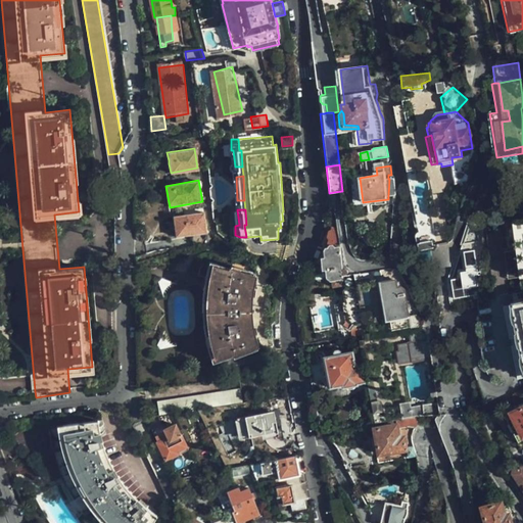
[(210,233),(206,212),(177,218),(180,239),(210,233)]
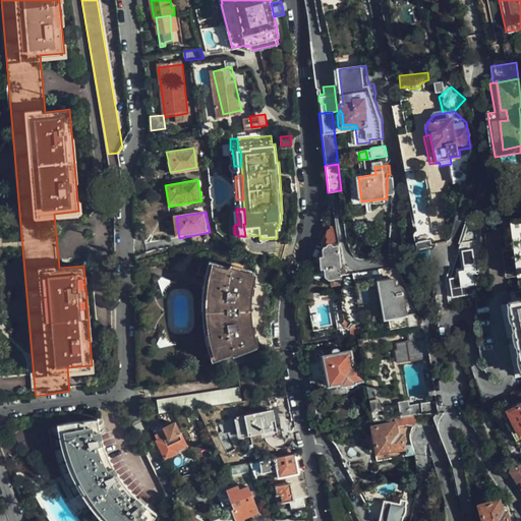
[(501,230),(507,267),(519,265),(520,276),(520,220),(501,223),(501,227),(496,228),(496,232),(501,230)]
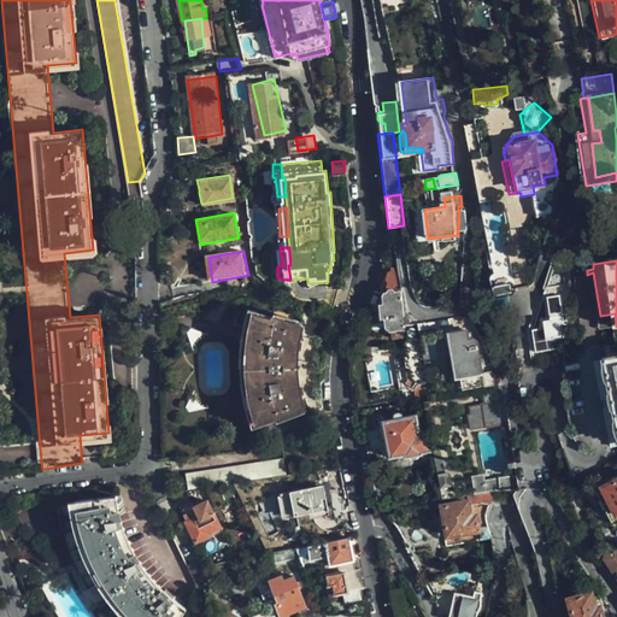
[(413,389),(415,397),(429,394),(418,322),(411,323),(411,318),(406,316),(404,316),(398,266),(394,266),(388,283),(385,291),(381,299),(377,306),(366,327),(389,330),(405,329),(407,340),(405,342),(407,358),(405,360),(406,365),(410,366),(412,382),(409,382),(407,385),(413,389)]
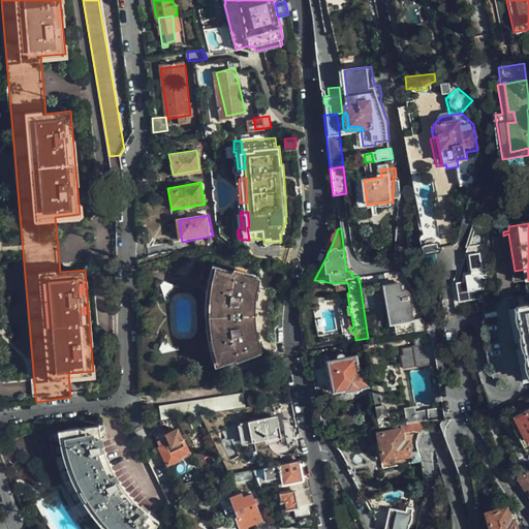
[(253,331),(251,315),(251,313),(252,294),(253,286),(255,277),(234,271),(232,274),(217,269),(215,280),(213,294),(212,308),(213,319),(216,344),(221,362),(236,355),(237,360),(258,351),(255,343),(253,331)]
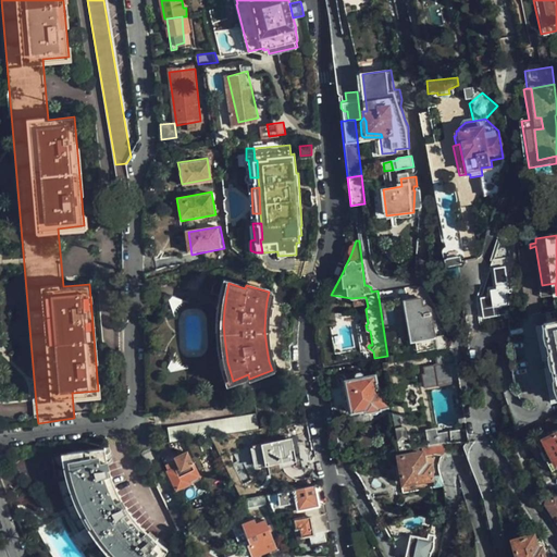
[(555,283),(542,285),(543,297),(556,295),(555,283)]
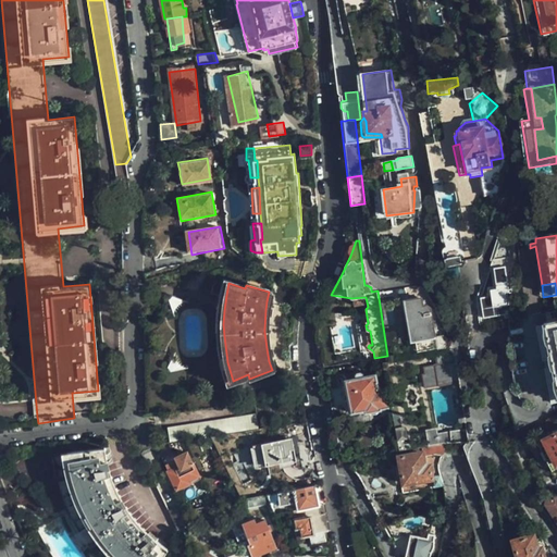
[(178,302),(180,301),(182,301),(172,296),(168,301),(171,310),(171,309),(172,307),(173,306),(174,305),(175,304),(176,302),(178,302)]
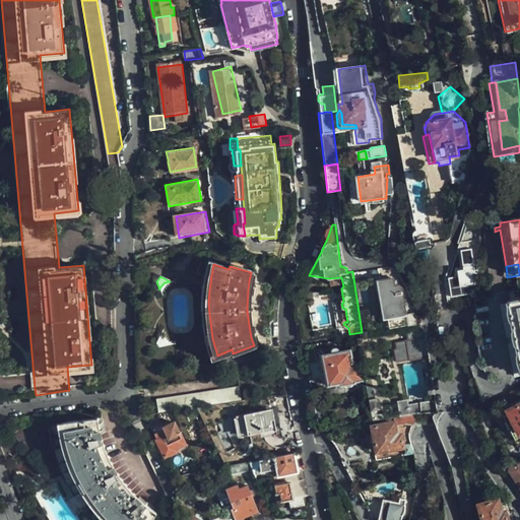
[(391,328),(414,324),(415,321),(414,313),(408,314),(404,286),(400,284),(396,285),(395,277),(381,281),(387,318),(389,319),(391,328)]
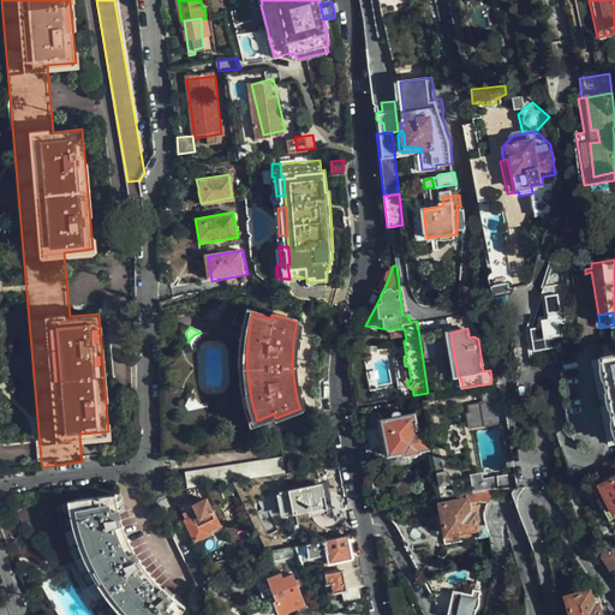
[(553,333),(536,336),(539,354),(556,352),(553,333)]
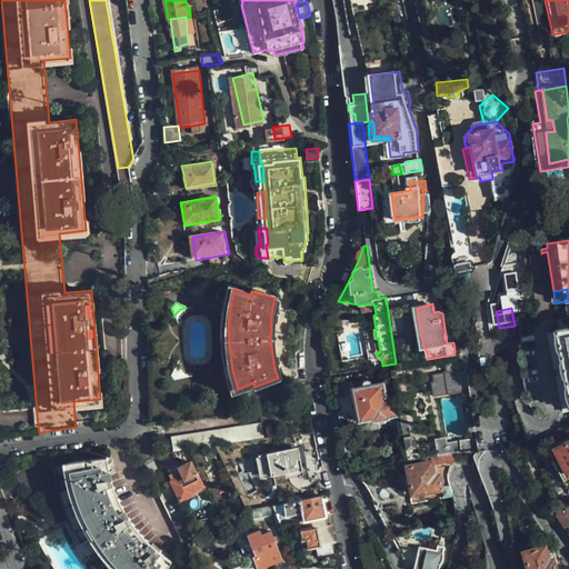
[(568,330),(568,317),(558,319),(560,332),(568,330)]
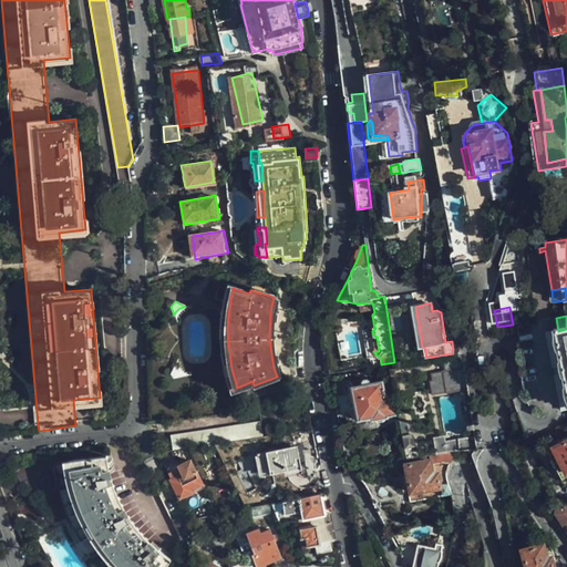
[(566,329),(558,331),(547,333),(555,368),(565,366),(566,373),(556,375),(563,411),(566,409),(566,329)]
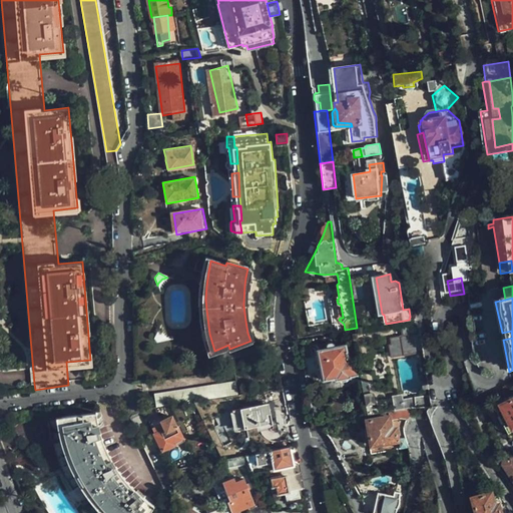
[(432,316),(432,323),(440,322),(439,315),(432,316)]
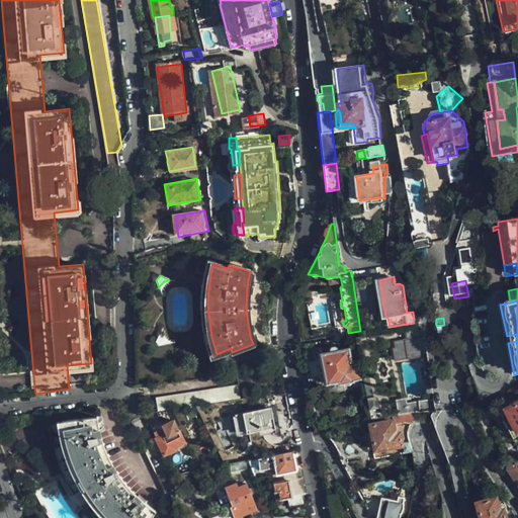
[(418,327),(407,328),(408,339),(407,339),(410,357),(429,355),(425,331),(418,327)]
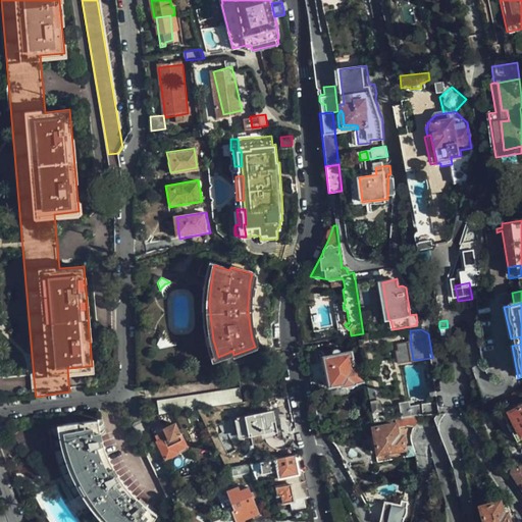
[(170,344),(165,340),(163,336),(161,332),(157,343),(161,346),(170,344)]
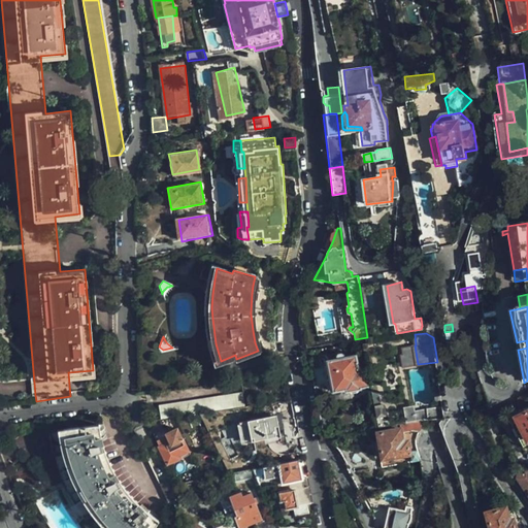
[(369,386),(366,368),(361,369),(358,355),(326,361),(332,388),(335,388),(336,391),(349,389),(350,392),(363,389),(363,387),(369,386)]
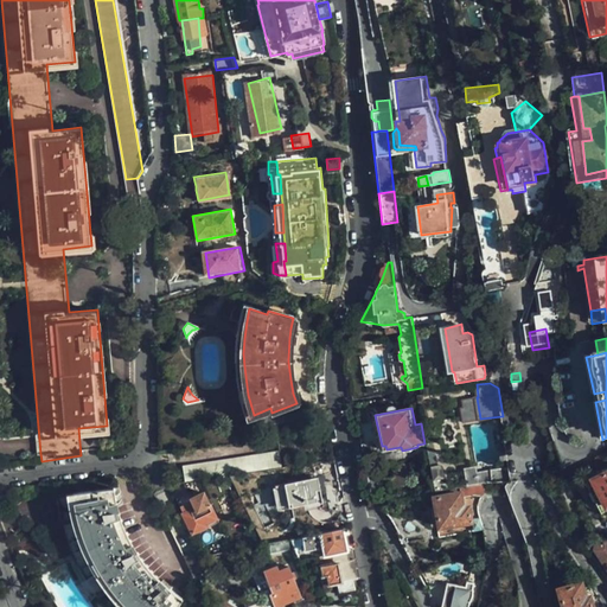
[(366,455),(369,465),(377,464),(375,452),(366,455)]
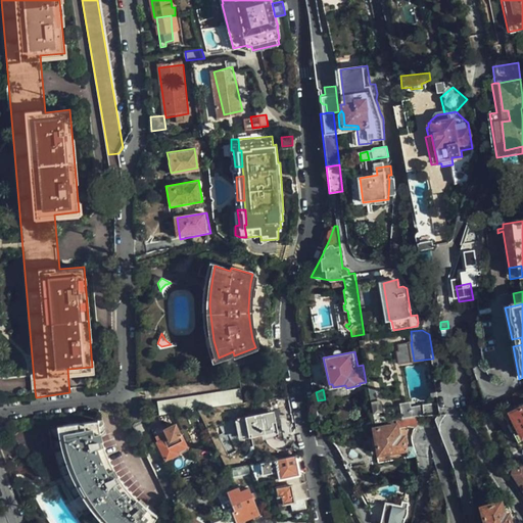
[(160,410),(243,402),(242,390),(159,397),(160,410)]
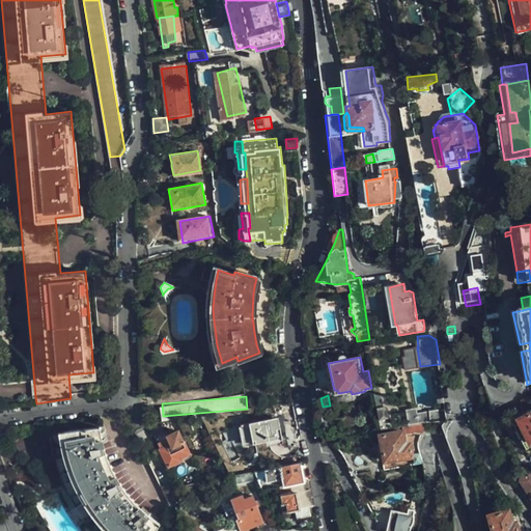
[(425,424),(447,421),(445,409),(422,412),(423,413),(411,415),(413,426),(425,424)]
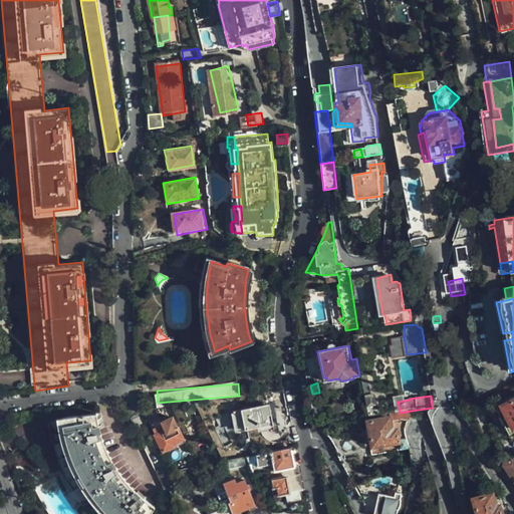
[(513,401),(505,406),(508,412),(501,416),(506,425),(512,422),(513,424),(513,401)]
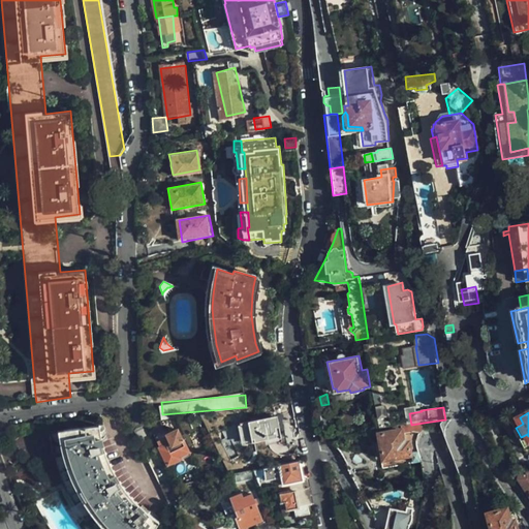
[(238,422),(242,444),(283,437),(279,414),(238,422)]
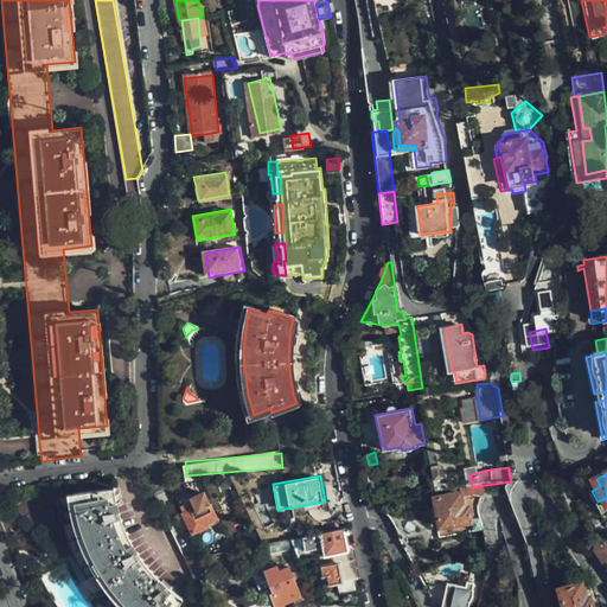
[(490,491),(486,485),(472,487),(461,489),(462,494),(438,498),(442,526),(472,521),(471,506),(465,508),(464,499),(477,497),(483,498),(483,496),(485,494),(486,493),(487,492),(490,491)]
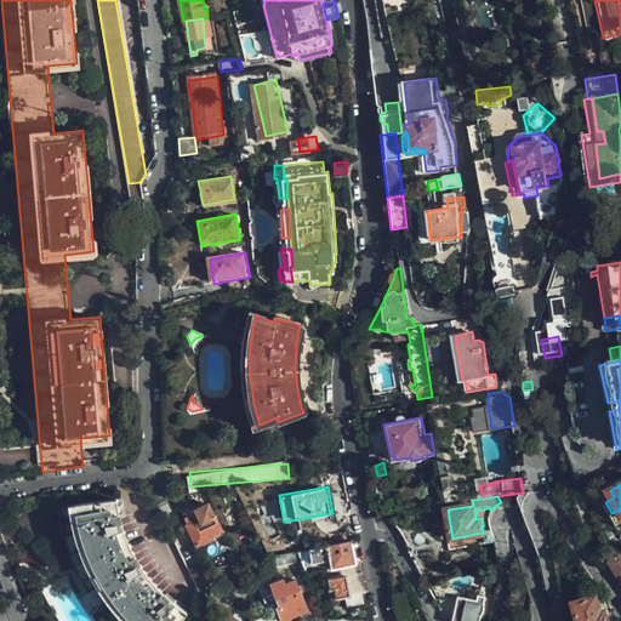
[(152,577),(151,576),(151,575),(149,574),(148,573),(148,571),(147,569),(146,568),(144,567),(144,565),(143,564),(142,563),(141,562),(141,559),(140,558),(140,557),(138,556),(138,554),(137,552),(136,551),(136,550),(135,548),(134,547),(134,545),(132,543),(132,542),(131,541),(131,540),(130,539),(130,536),(129,535),(129,533),(127,531),(127,529),(126,528),(126,527),(125,524),(125,523),(124,522),(124,519),(123,518),(123,516),(121,514),(121,513),(121,511),(120,510),(120,508),(120,506),(119,505),(119,503),(118,501),(118,500),(118,497),(60,506),(61,516),(62,518),(62,522),(63,524),(63,525),(64,529),(64,531),(66,533),(66,535),(67,539),(68,540),(68,542),(69,545),(70,547),(70,550),(72,552),(73,554),(74,557),(74,559),(75,562),(77,564),(78,567),(78,569),(79,571),(80,573),(81,575),(83,577),(84,580),(85,582),(85,585),(86,586),(87,588),(89,591),(90,593),(91,594),(92,597),(93,599),(95,600),(96,603),(97,605),(100,607),(101,609),(102,610),(103,613),(106,615),(107,616),(108,619),(109,620),(110,620),(178,620),(188,610),(174,599),(172,598),(171,597),(170,596),(169,596),(167,594),(166,593),(165,592),(164,591),(163,591),(161,590),(160,588),(160,587),(159,586),(158,585),(157,584),(155,582),(154,581),(154,580),(153,579),(152,577)]
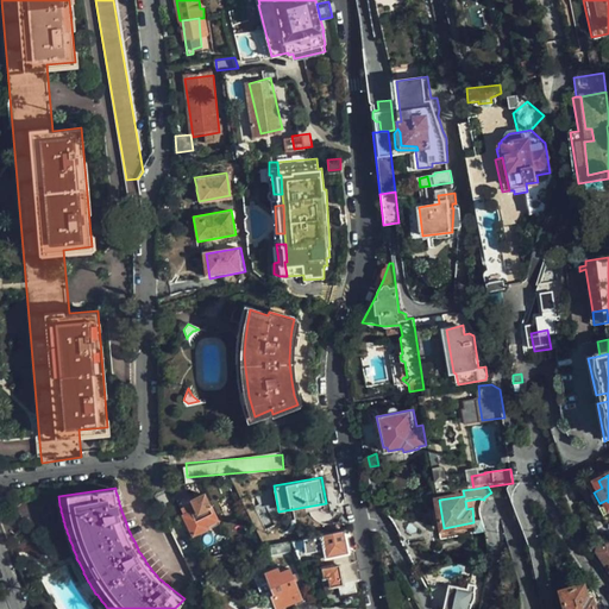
[(181,509),(193,533),(217,522),(203,493),(192,498),(193,503),(181,509)]
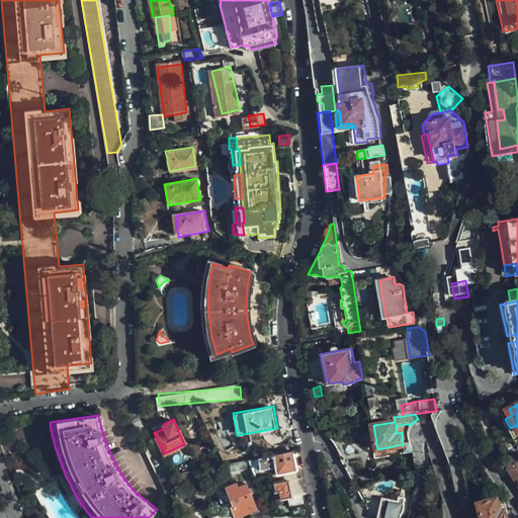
[(163,424),(152,429),(154,433),(164,428),(163,424)]
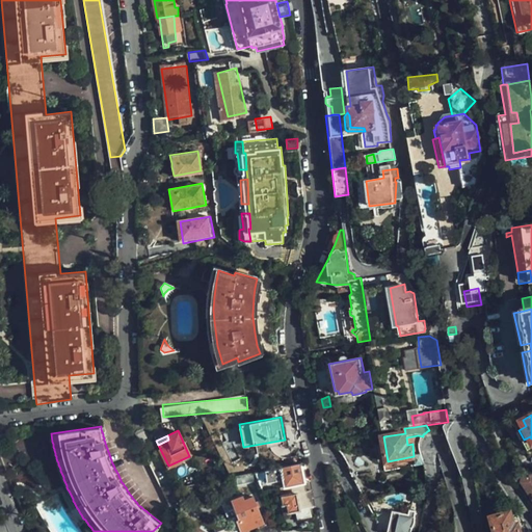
[(304,483),(300,463),(264,470),(267,486),(282,483),(283,487),(291,485),(304,483)]
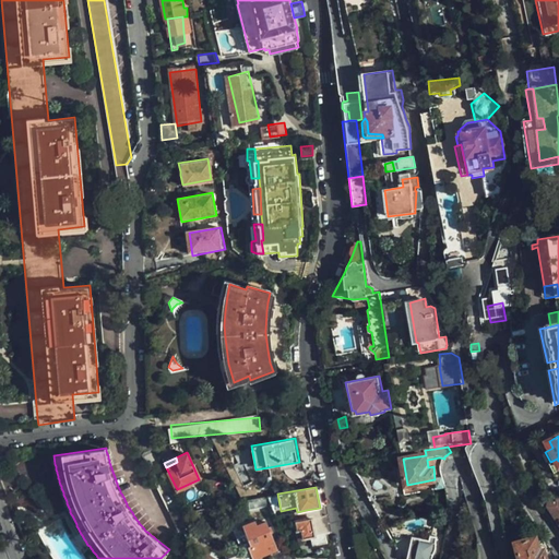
[(555,522),(558,528),(558,498),(545,507),(555,522)]
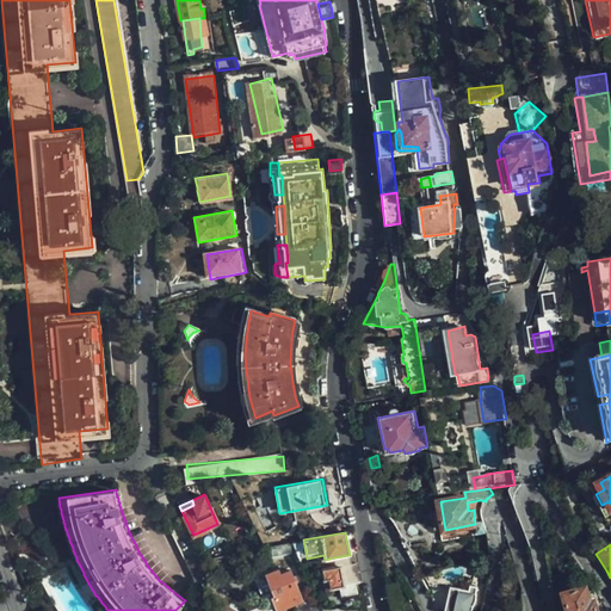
[(351,563),(350,555),(334,557),(335,566),(340,566),(344,585),(357,582),(360,581),(357,562),(351,563)]
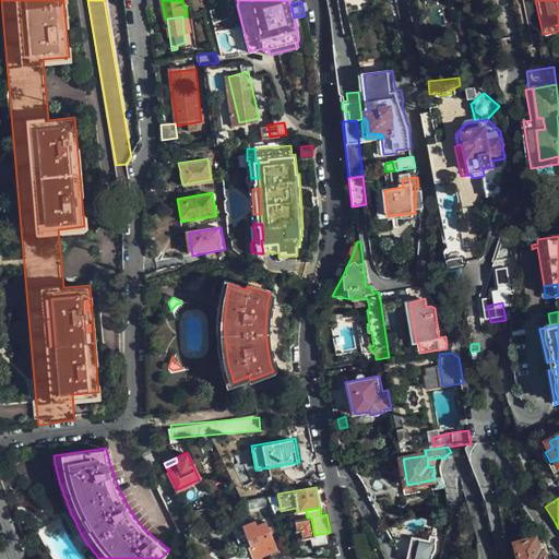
[(328,542),(326,533),(314,535),(311,518),(307,518),(295,521),(297,530),(301,530),(302,538),(311,536),(312,545),(328,542)]
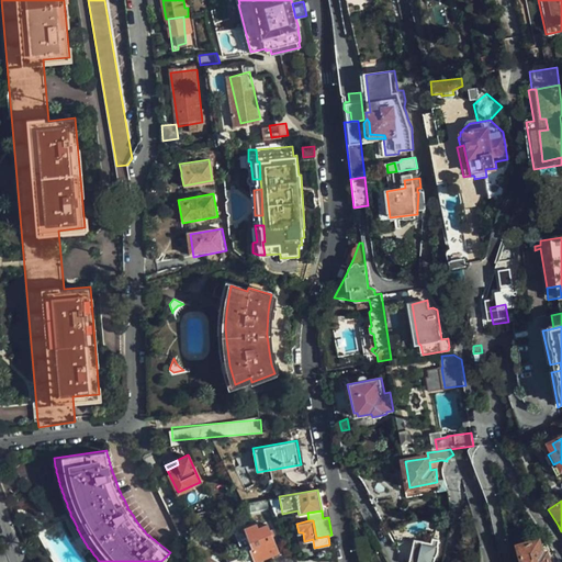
[(249,550),(250,552),(255,561),(256,561),(278,551),(265,525),(256,529),(254,525),(243,530),(251,548),(249,550)]
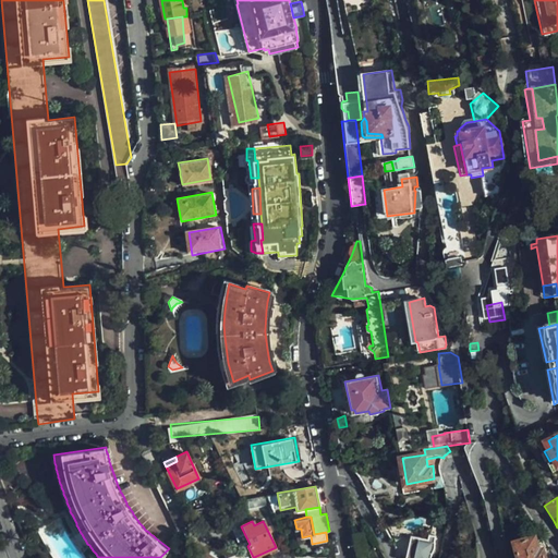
[(441,555),(445,544),(436,542),(437,535),(432,534),(431,540),(413,537),(408,557),(432,557),(434,553),(441,555)]
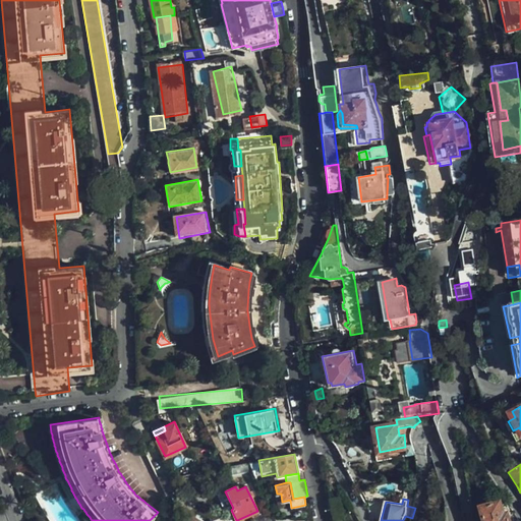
[(519,518),(507,499),(483,506),(486,520),(510,520),(519,518)]
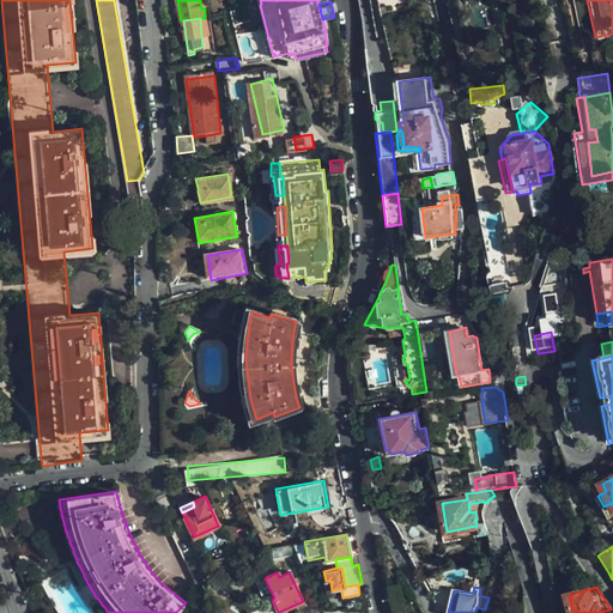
[(273,612),(278,612),(273,602),(267,605),(266,607),(266,610),(267,612),(269,612),(273,612)]
